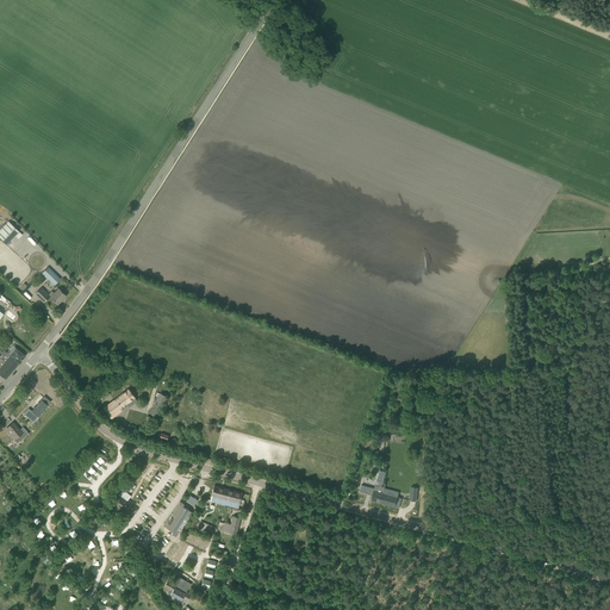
[(0,229),(0,237),(7,244),(19,231),(8,221),(0,229)]
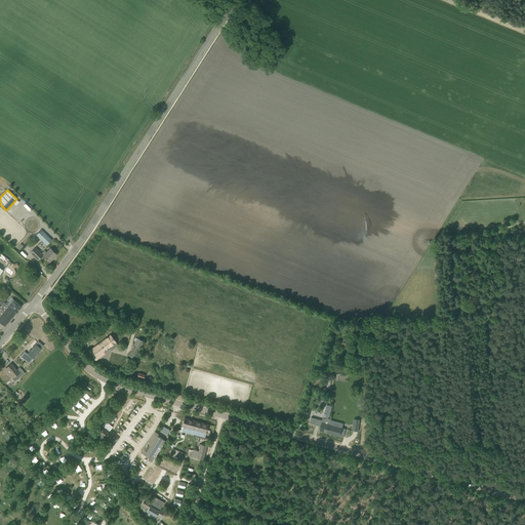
[(465,228),(468,225),(461,217),(458,220),(465,228)]
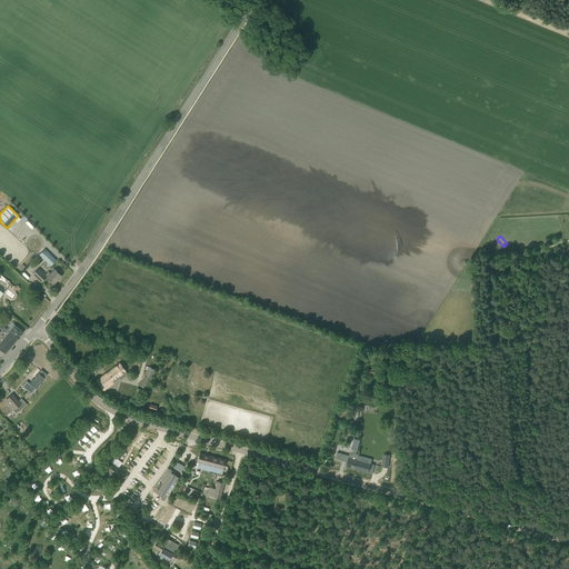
[(43,250),(39,255),(47,262),(50,266),(56,260),(45,249),(43,250)]
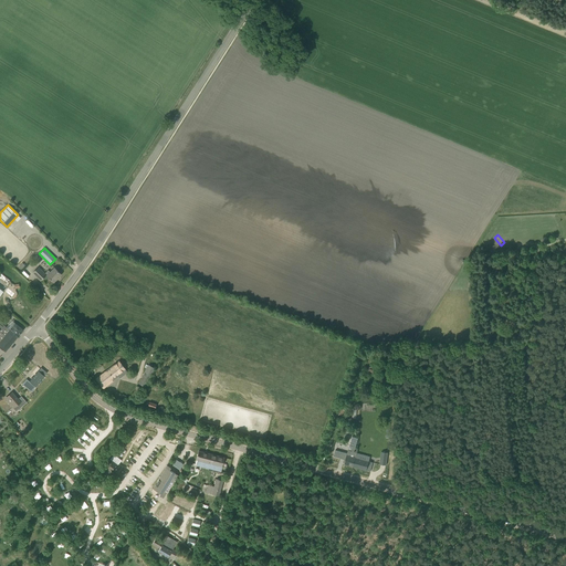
[(32,273),(37,276),(40,281),(45,275),(53,282),(61,274),(54,268),(50,272),(48,270),(45,273),(39,266),(32,273)]
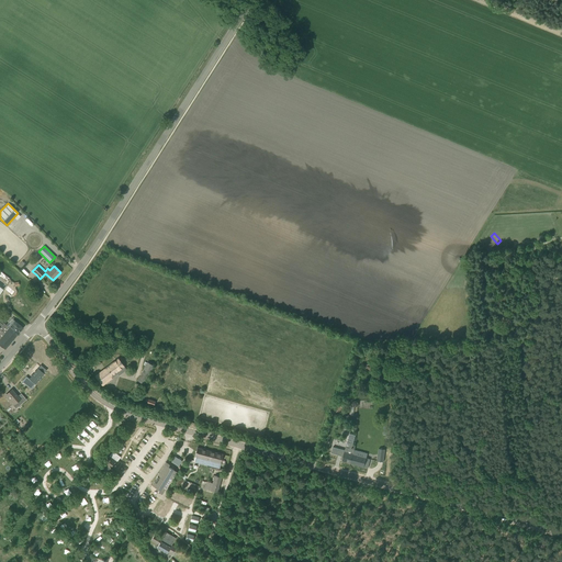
[(0,345),(6,349),(23,328),(14,321),(9,327),(7,325),(2,330),(0,328),(0,327),(2,324),(0,322),(0,293),(3,289),(0,287),(0,345)]
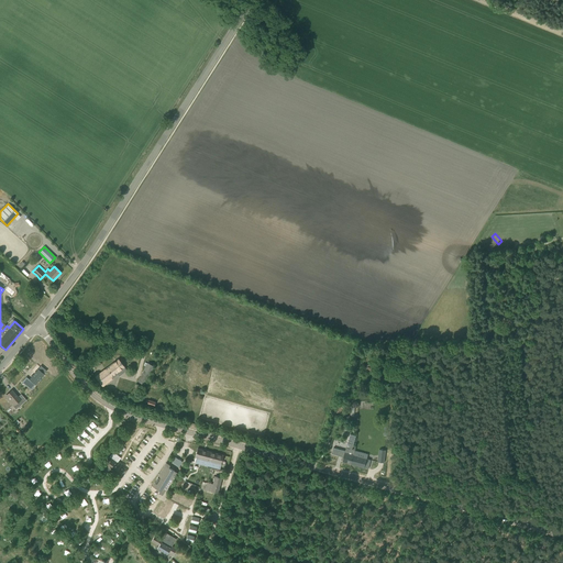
[(96,377),(102,386),(118,375),(119,376),(127,371),(118,360),(96,377)]
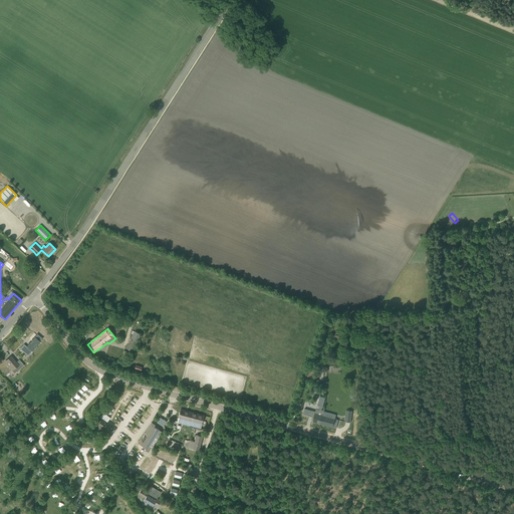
[(135,330),(125,348),(132,351),(141,334),(135,330)]
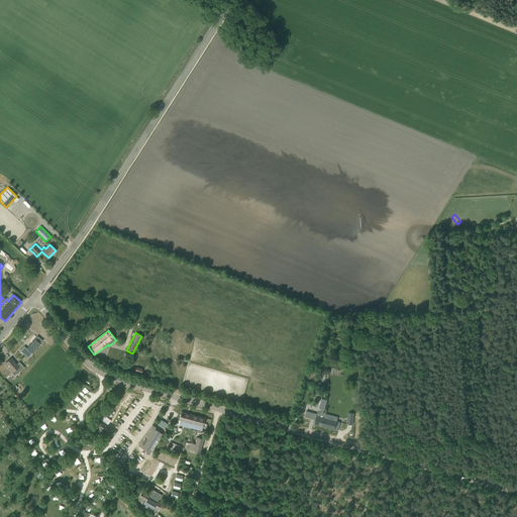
[(341,344),(344,338),(334,334),(332,341),(341,344)]
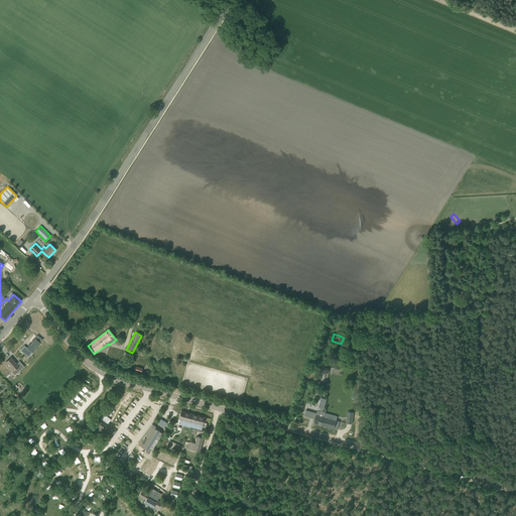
[(20,351),(24,354),(28,357),(41,341),(36,337),(26,348),(24,346),(20,351)]
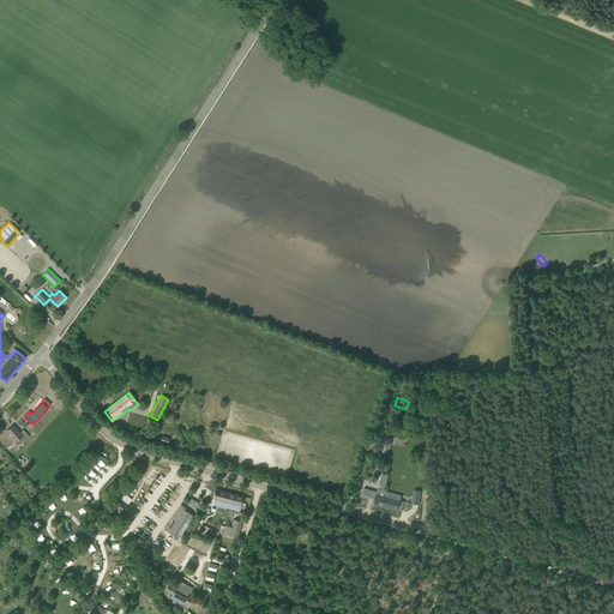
[(143,431),(149,433),(155,422),(149,419),(143,431)]
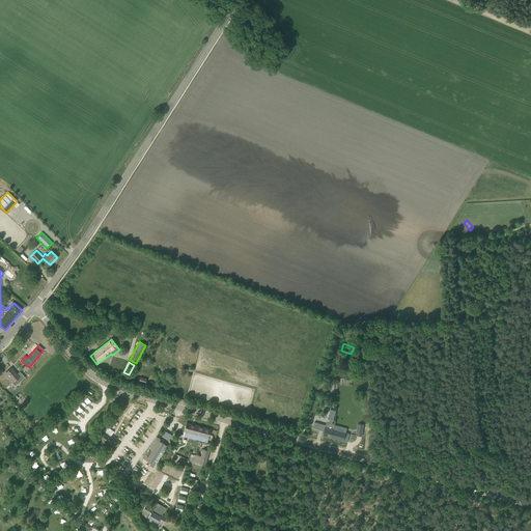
[(12,383),(16,386),(25,378),(22,373),(19,375),(15,370),(14,370),(11,368),(6,372),(15,382),(12,383)]
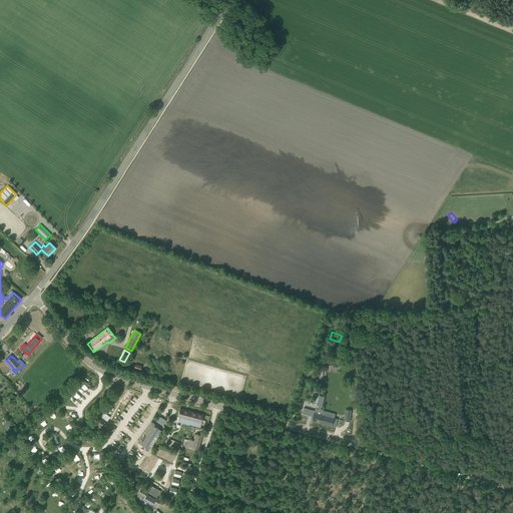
[(307,378),(311,380),(315,372),(311,370),(307,378)]
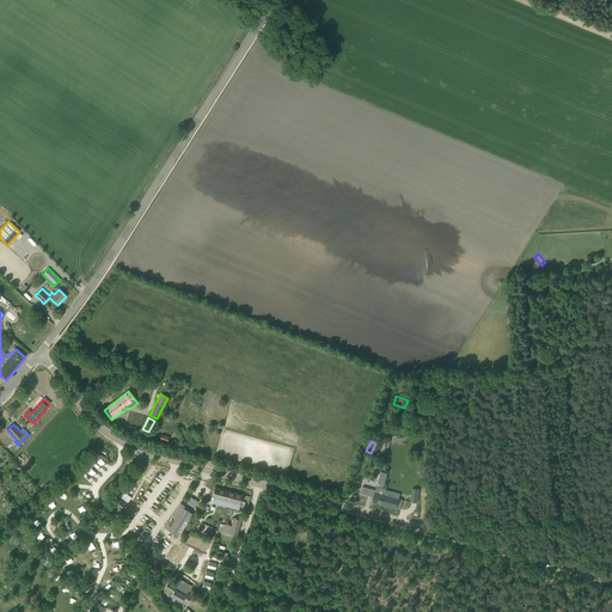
[(377,485),(372,502),(381,505),(385,495),(386,488),(386,484),(384,484),(387,473),(381,472),(378,481),(377,485)]
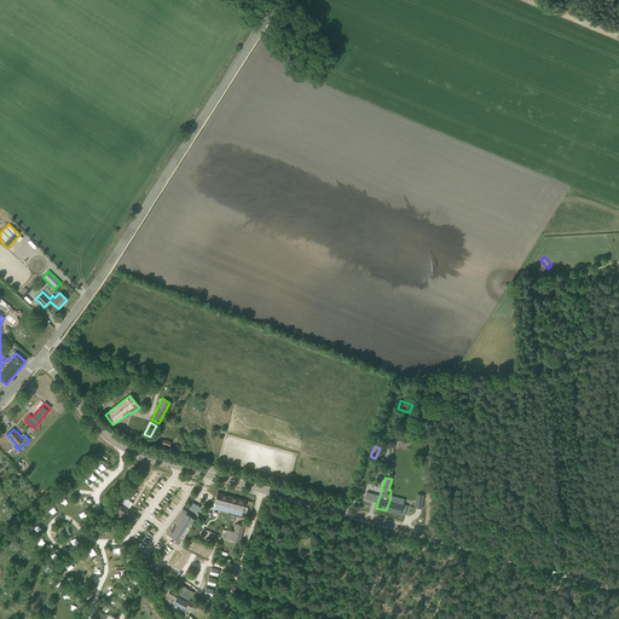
[(215,503),(214,508),(219,509),(220,507),(221,507),(220,510),(241,515),(244,501),(218,493),(215,503)]
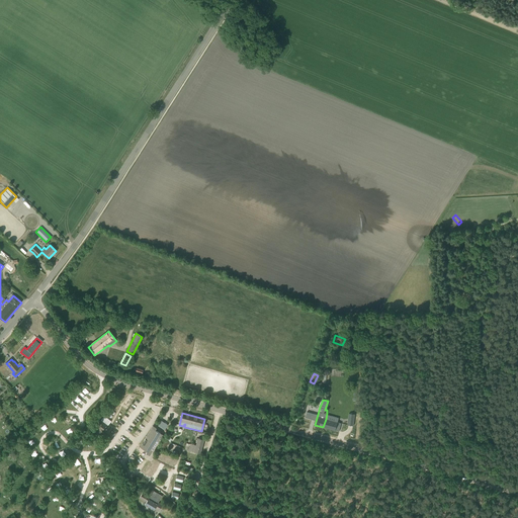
[(101,420),(108,425),(111,421),(104,415),(101,420)]
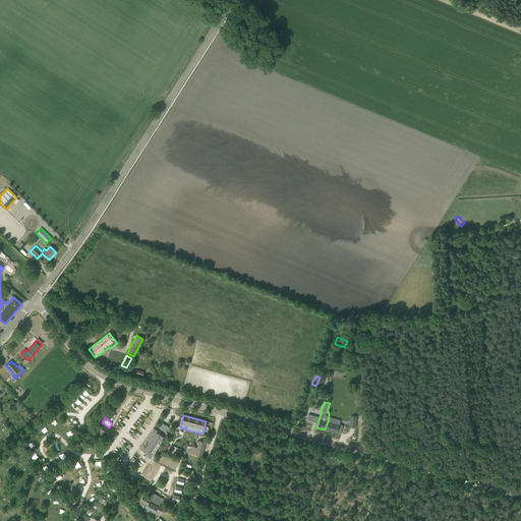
[(328,421),(325,429),(341,433),(343,425),(328,421)]
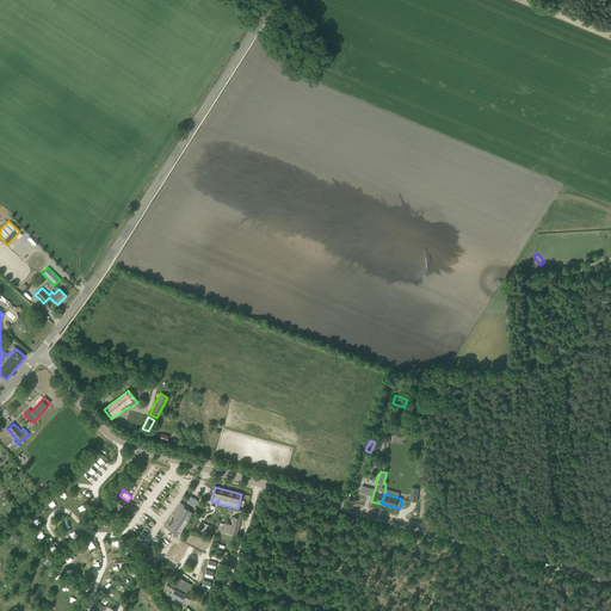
[(118,497),(109,510),(117,516),(121,512),(125,516),(127,513),(133,518),(137,511),(131,506),(133,505),(130,503),(128,501),(127,503),(118,497)]
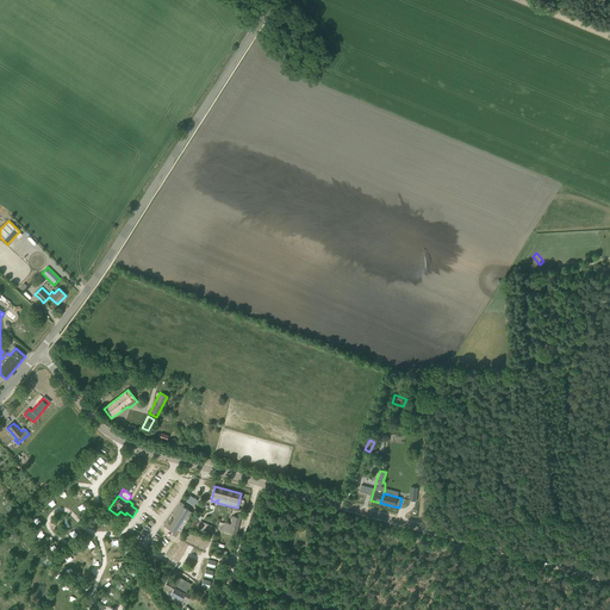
[(172,534),(176,536),(180,530),(179,529),(188,515),(190,516),(192,512),(182,506),(184,504),(180,502),(165,526),(173,531),(172,534)]
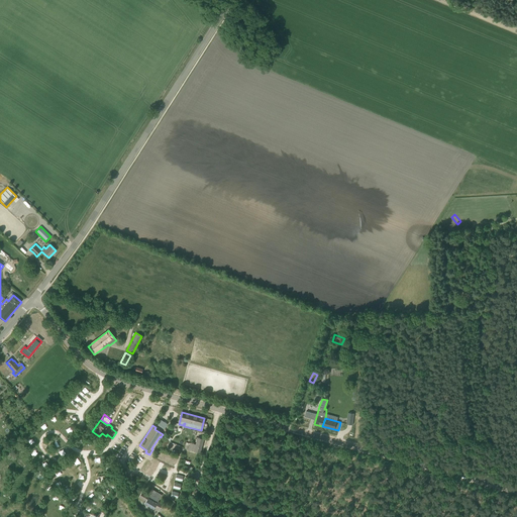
[(163,444),(165,445),(168,440),(170,441),(171,437),(167,435),(163,444)]
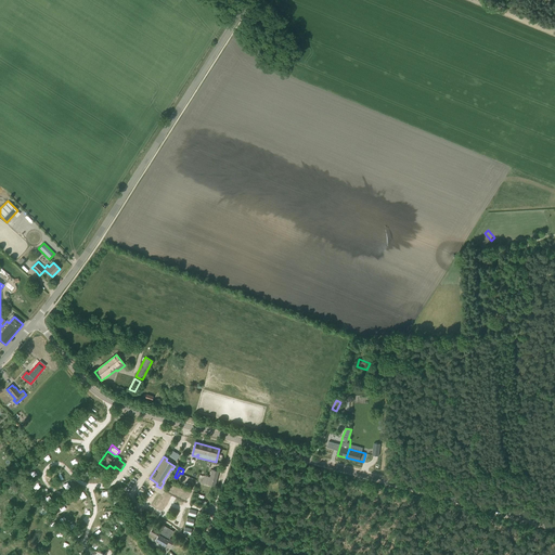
[(202,482),(215,486),(219,472),(211,469),(209,476),(204,475),(202,482)]
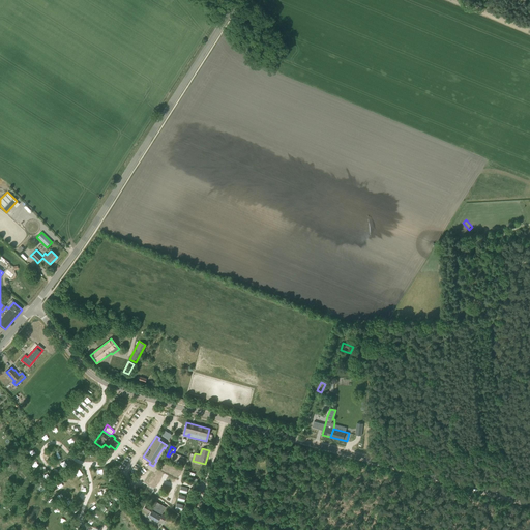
[(115,491),(107,501),(114,507),(122,497),(115,491)]
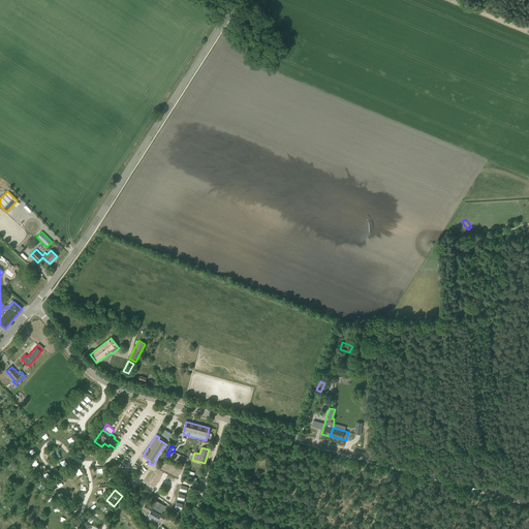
[(101,505),(105,509),(110,505),(104,501),(101,505)]
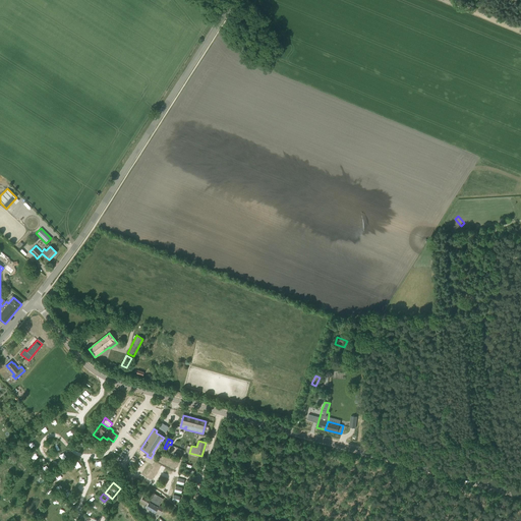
[(143,496),(139,501),(147,505),(146,508),(155,513),(156,511),(160,514),(164,508),(160,505),(163,499),(154,494),(150,500),(143,496)]
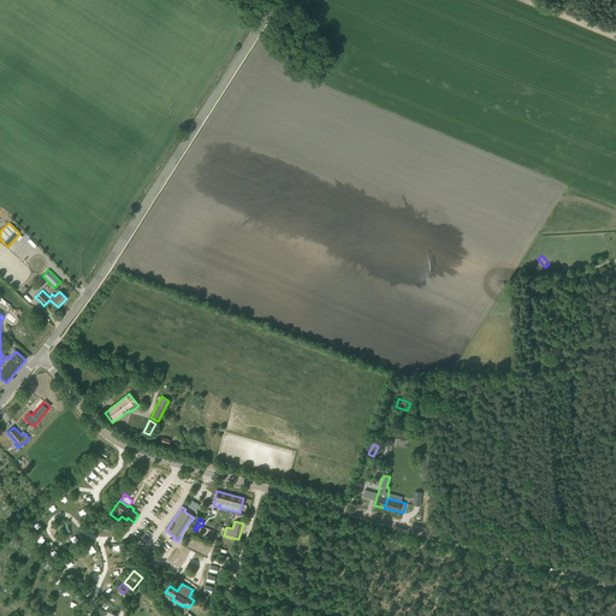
[(111,597),(117,602),(120,597),(116,592),(111,597)]
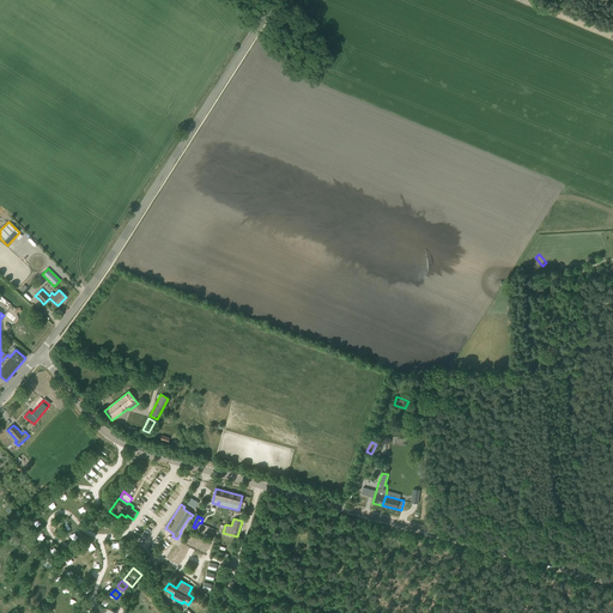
[(103,601),(109,606),(114,601),(108,596),(103,601)]
